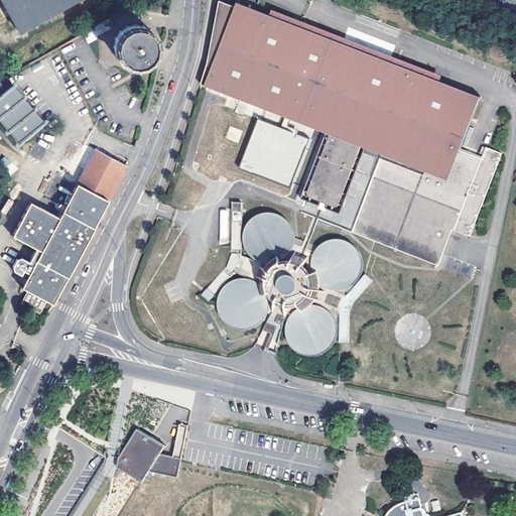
[(0,0),(19,32),(77,0),(0,0)]
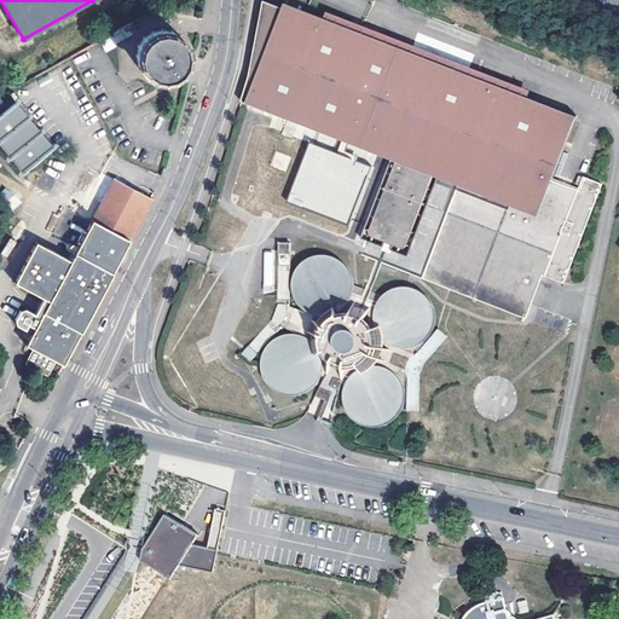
[(278,23),(259,16),(252,92),(243,117),(393,174),(360,255),(527,319),(543,275),(567,283),(605,185),(584,178),(579,190),(554,179),(565,150),(516,131),(524,113),(301,27),(281,18),(278,23)]
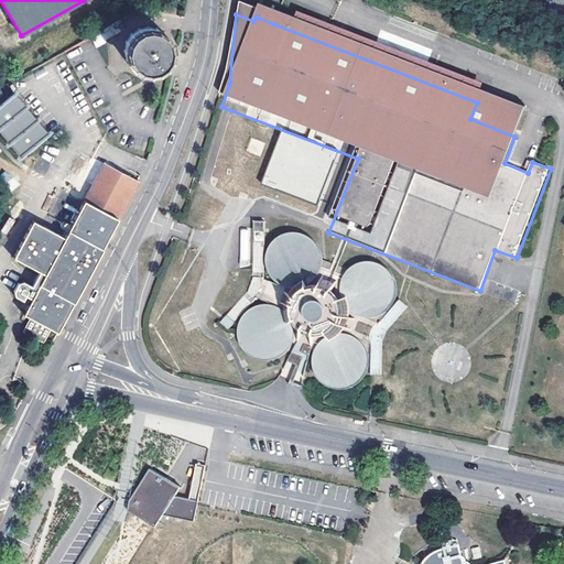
[(121,20),(91,36),(97,45),(127,29),(121,20)]
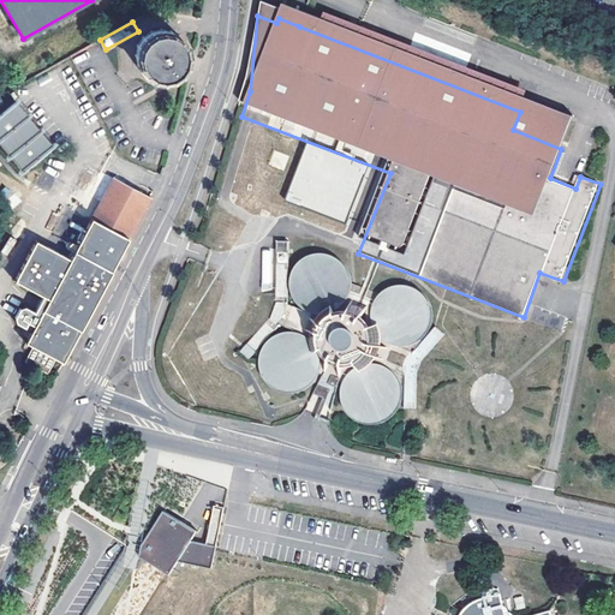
[(139,71),(145,77),(157,82),(168,81),(178,76),(183,70),(187,60),(187,51),(184,41),(175,33),(166,29),(155,29),(145,34),(138,40),(133,52),(135,60),(139,71)]
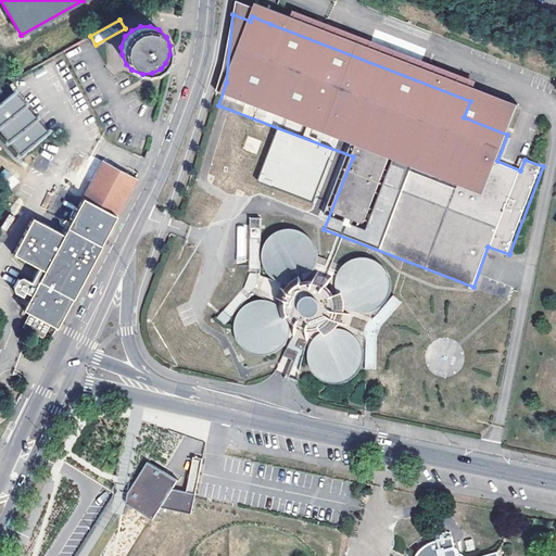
[(0,106),(0,125),(22,151),(46,131),(15,95),(0,106)]
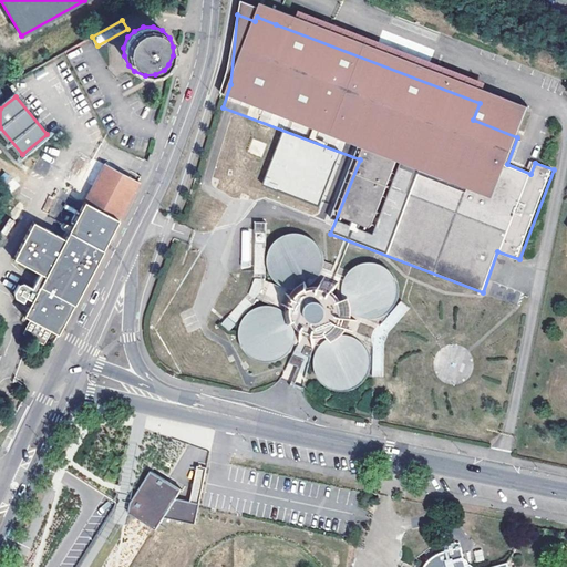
[(524,121),(480,103),(473,120),(517,137),(524,121)]
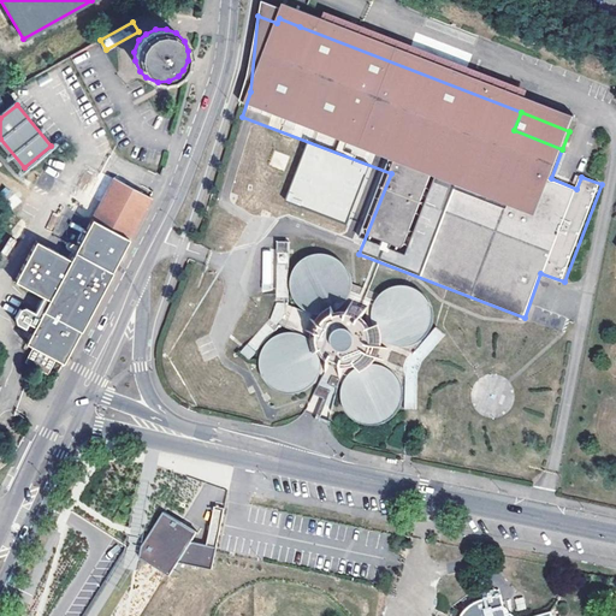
[(93,219),(129,240),(150,197),(116,178),(110,189),(99,183),(93,195),(102,201),(93,219)]
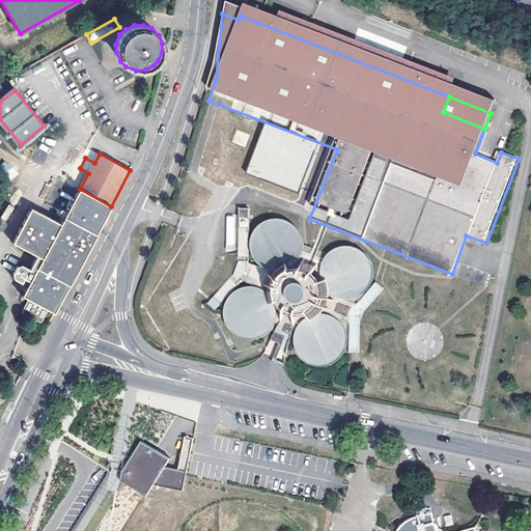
[(96,233),(111,206),(80,189),(73,202),(65,199),(58,212),(65,217),(61,224),(31,208),(14,242),(38,256),(32,269),(24,264),(19,266),(15,274),(16,278),(28,285),(23,296),(28,299),(22,311),(39,320),(47,308),(54,312),(70,284),(71,285),(98,234),(96,233)]
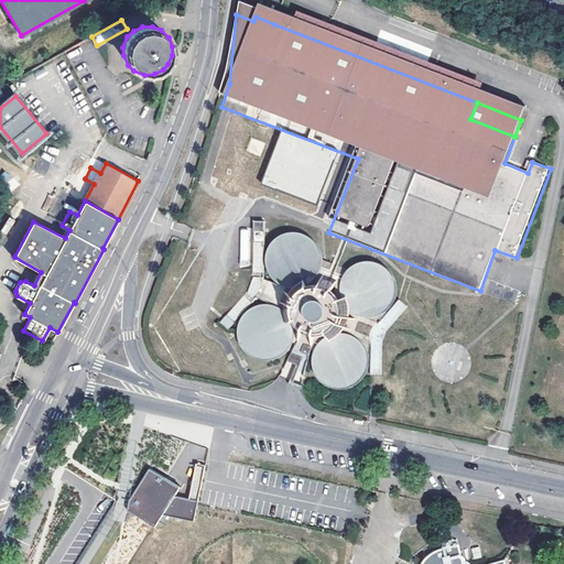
[(334,389),(339,390),(343,390),(348,390),(354,388),(358,386),(361,382),(366,378),(367,376),(368,373),(369,371),(370,368),(370,366),(370,362),(370,360),(369,355),(367,349),(364,345),(360,342),(358,339),(353,337),(371,344),(371,376),(382,376),(382,342),(388,331),(410,307),(402,300),(380,325),(361,317),(367,320),(369,320),(375,320),(380,317),(386,315),(390,312),(392,311),(393,307),(396,305),(397,303),(398,301),(399,299),(399,295),(400,293),(400,290),(400,288),(399,284),(399,282),(398,279),(394,274),(386,268),(383,266),(379,263),(369,262),(365,262),(361,263),(357,266),(354,267),(351,268),(350,270),(347,274),(345,277),(323,268),(323,260),(322,255),(321,252),(321,250),(318,247),(317,245),(315,242),(314,240),(312,239),(310,237),(307,236),(304,235),(302,234),(296,232),(291,232),(289,234),(283,235),(281,237),(275,240),(274,241),(272,243),(269,248),(268,253),(267,257),(267,259),(267,262),(267,264),(267,268),(268,270),(269,272),(270,275),(272,278),(273,280),(275,281),(278,283),(280,284),(273,305),(271,305),(268,305),(266,305),(262,305),(257,307),(255,308),(252,310),(250,312),(248,313),(246,315),(245,317),(242,320),(240,325),(239,331),(239,333),(239,336),(239,338),(240,344),(241,347),(243,349),(245,351),(247,354),(249,356),(250,358),(256,360),(261,362),(263,362),(269,364),(274,362),(278,361),(280,360),(282,359),(286,356),(289,354),(291,351),(292,349),(294,347),(295,345),(295,342),(296,339),(296,336),(296,334),(324,344),(322,346),(321,348),(318,350),(316,356),(316,358),(316,364),(316,367),(317,372),(318,375),(320,377),(322,379),(323,381),(327,384),(329,387),(334,389)]
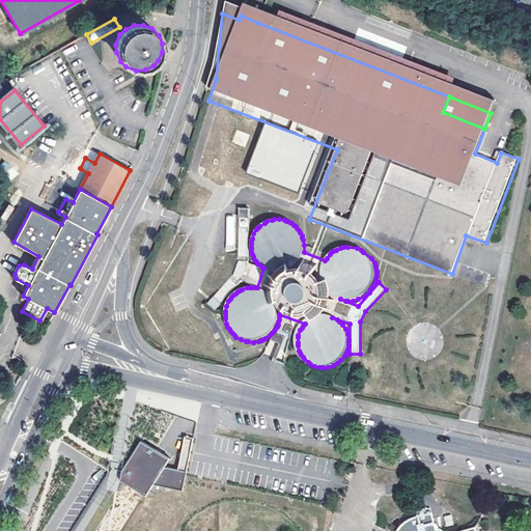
[(185,471),(191,440),(184,438),(178,470),(185,471)]
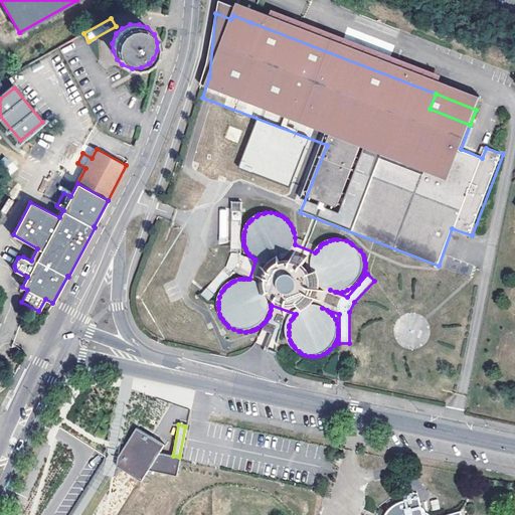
[(167,447),(137,427),(119,457),(118,466),(129,472),(143,481),(150,472),(177,476),(180,458),(162,455),(167,447)]
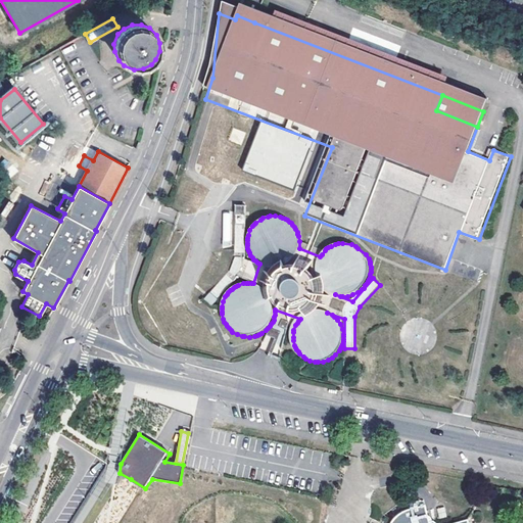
[(470,522),(469,520),(459,522),(434,522),(433,522),(430,522),(425,508),(405,515),(399,518),(396,522),(470,522)]
